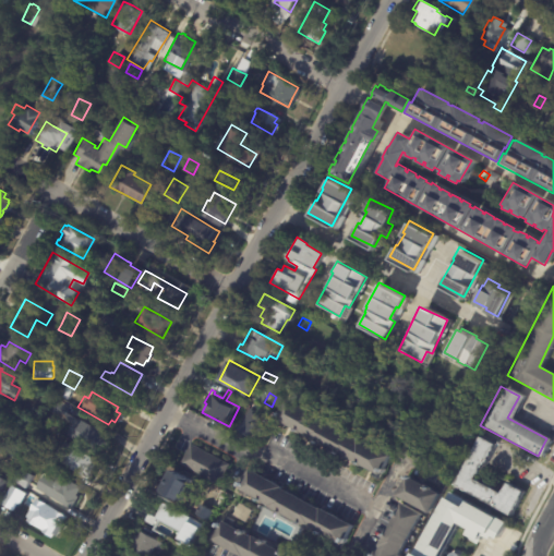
[(65,406),(62,411),(77,419),(81,413),(106,427),(103,433),(104,434),(100,439),(105,442),(100,449),(96,447),(94,451),(62,434),(68,423),(46,410),(53,397),(67,405),(65,406)]
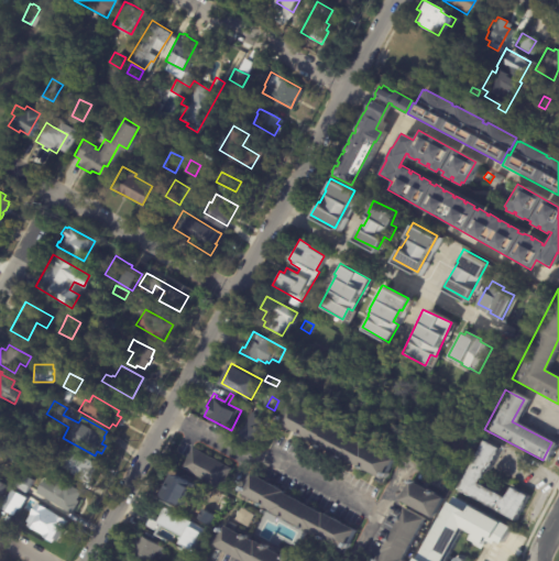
[(315,419),(314,420),(353,442),(354,440),(386,459),(380,471),(381,472),(375,482),(369,479),(370,475),(346,462),(346,463),(317,447),(316,448),(271,422),(283,402),(315,419)]
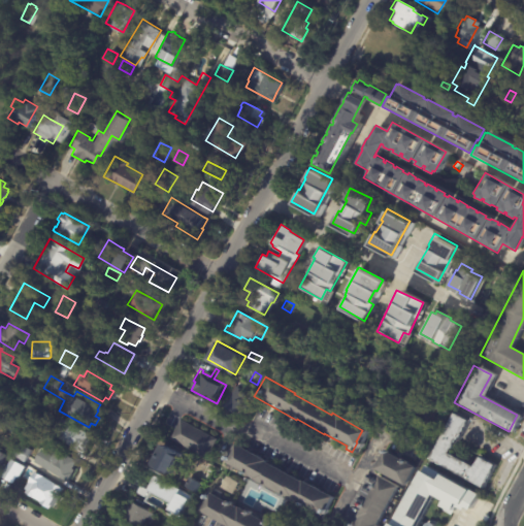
[(26,385),(38,392),(35,398),(22,390),(26,385)]
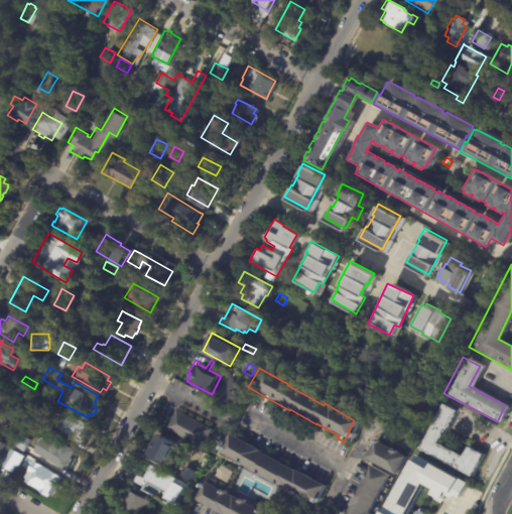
[(17,389),(20,385),(32,391),(28,399),(16,392),(17,389)]
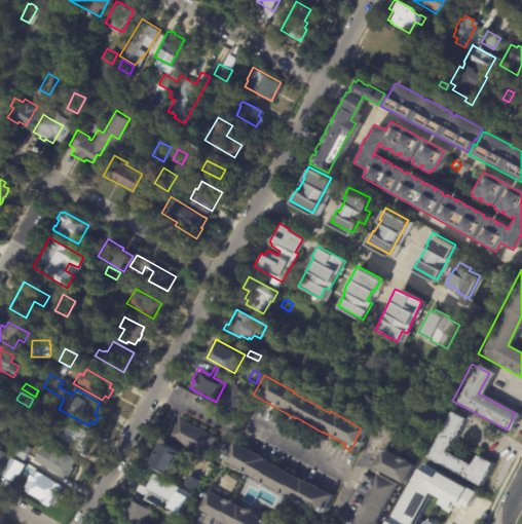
[(452,413),(462,419),(452,438),(450,437),(443,451),(470,465),(475,455),(490,463),(478,486),(424,457),(448,411),(452,413)]
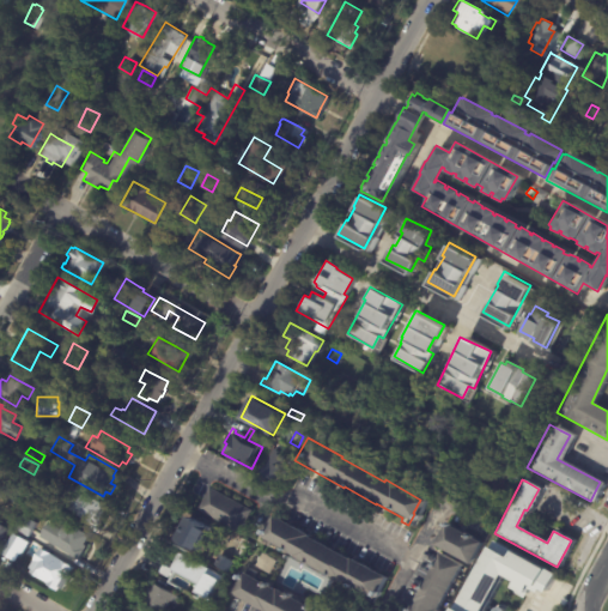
[(34,482),(47,489),(40,503),(25,495),(34,482)]
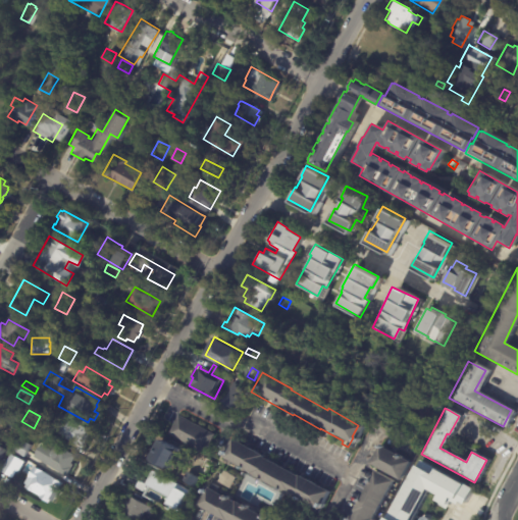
[(81,444),(80,447),(54,433),(54,430),(47,426),(54,412),(88,429),(81,444)]
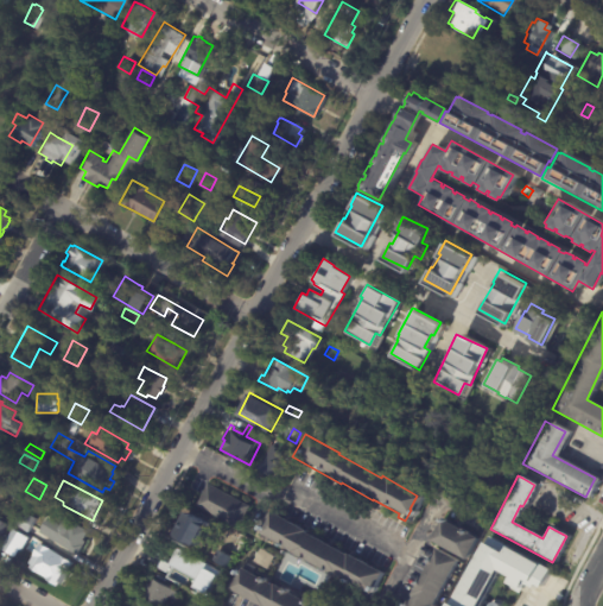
[(205,481),(247,505),(235,526),(194,504),(205,481)]
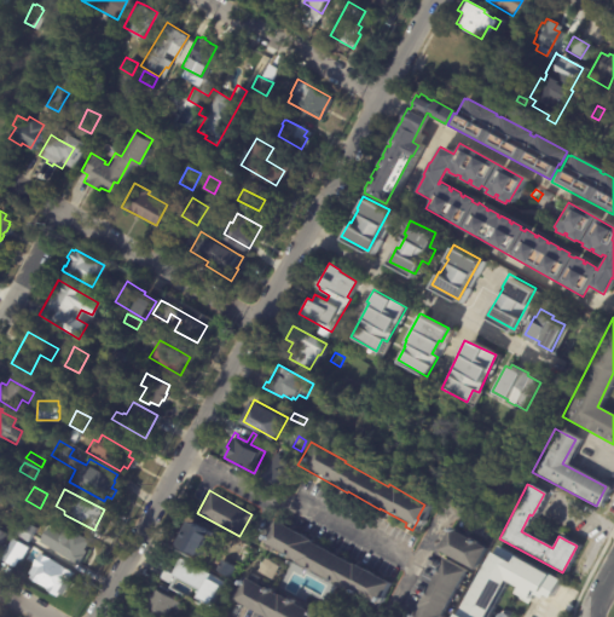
[(10,494),(19,499),(13,508),(5,502),(10,494)]
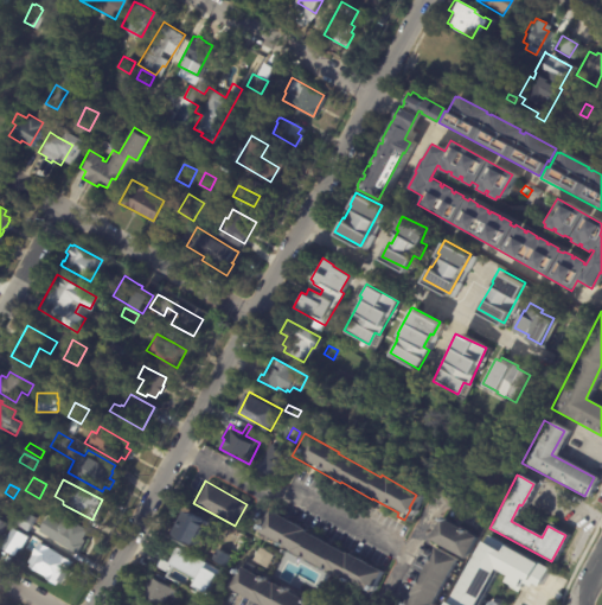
[(27,524),(23,530),(8,522),(17,508),(31,517),(27,524)]
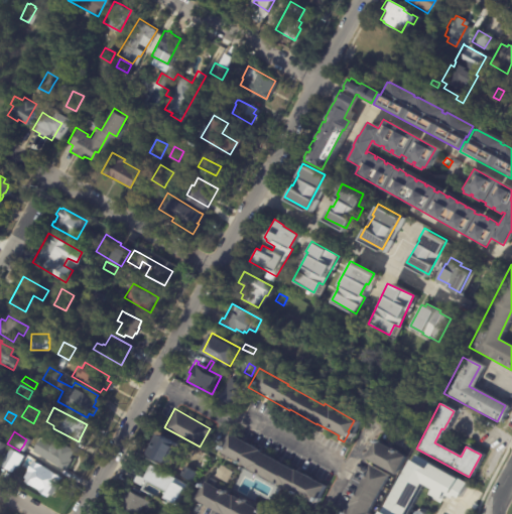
[(152,461),(157,453),(150,448),(151,446),(146,443),(152,433),(156,435),(159,431),(183,445),(174,462),(166,458),(162,467),(152,461)]
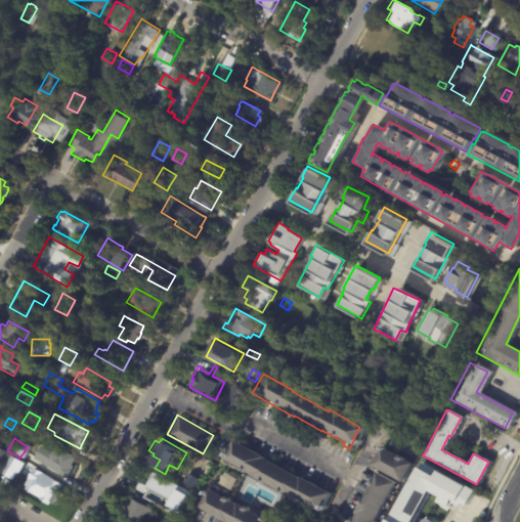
[(301,475),(331,492),(320,511),(304,502),(303,503),(223,459),(233,439),(264,455),(263,458),(299,477),(301,475)]
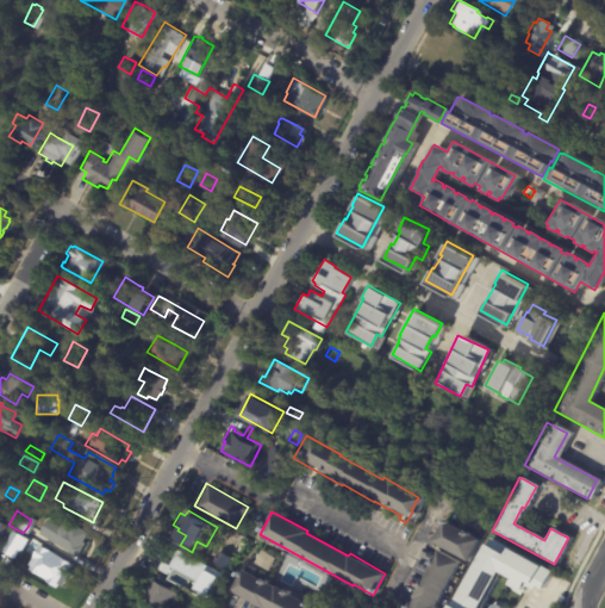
[(82,535),(80,540),(81,543),(74,556),(33,533),(43,517),(56,526),(61,517),(85,532),(82,535)]
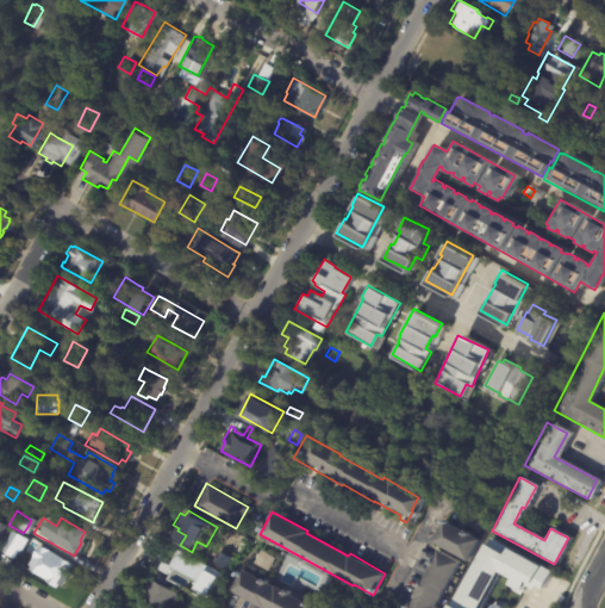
[(438,520),(472,539),(461,560),(425,540),(436,520),(438,520)]
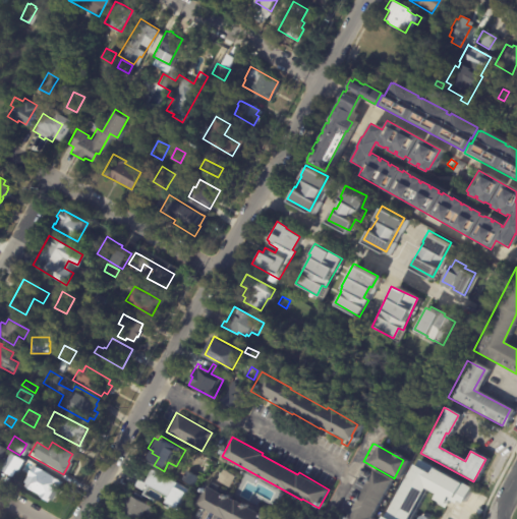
[(16,456),(19,458),(11,471),(0,465),(0,461),(6,451),(16,456)]
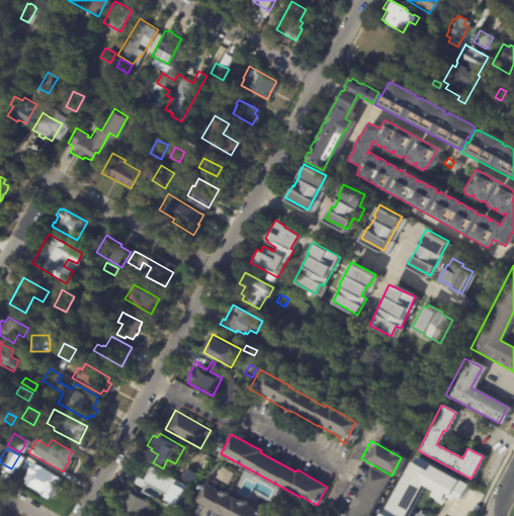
[(465,487),(459,499),(454,497),(453,500),(444,495),(442,499),(444,500),(442,504),(433,499),(434,497),(431,495),(433,491),(423,485),(406,515),(378,515),(380,513),(382,513),(411,460),(413,461),(416,455),(427,461),(427,462),(467,484),(465,487)]
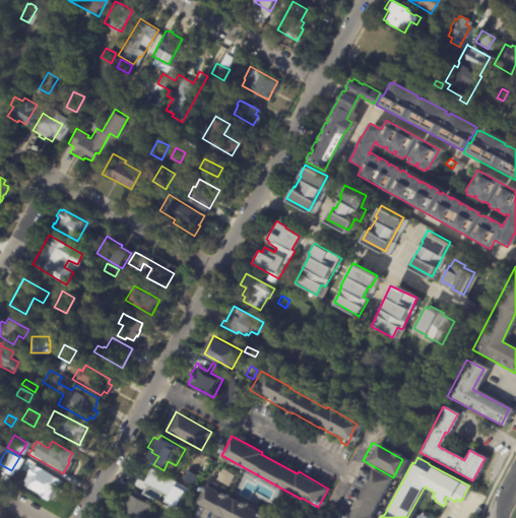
[(56,490),(51,498),(48,497),(46,500),(37,494),(37,493),(21,483),(26,474),(23,473),(29,463),(60,480),(56,488),(57,488),(56,490)]
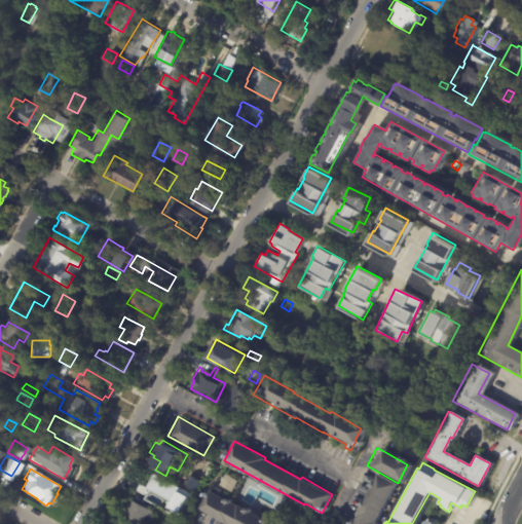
[(152,473),(163,479),(163,480),(165,481),(163,487),(160,485),(159,486),(148,480),(152,473)]
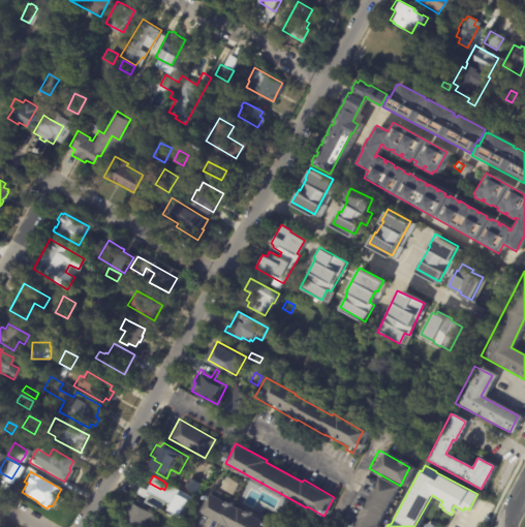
[(176,475),(184,479),(181,485),(173,482),(176,475)]
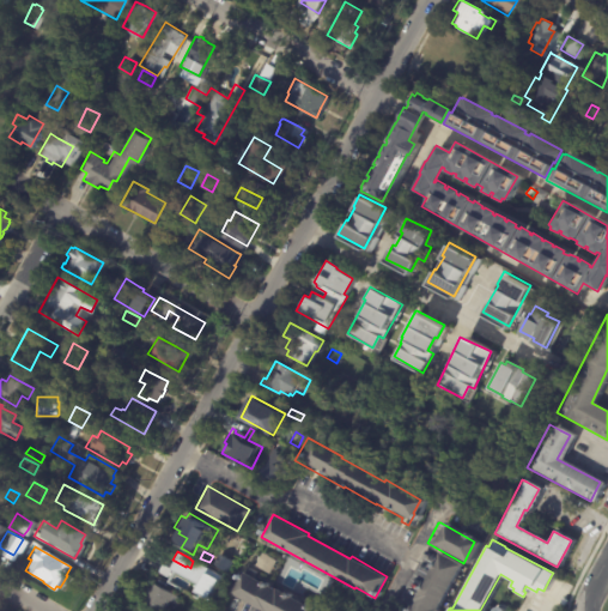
[(272,564),(267,573),(253,564),(260,551),(274,560),(272,564)]
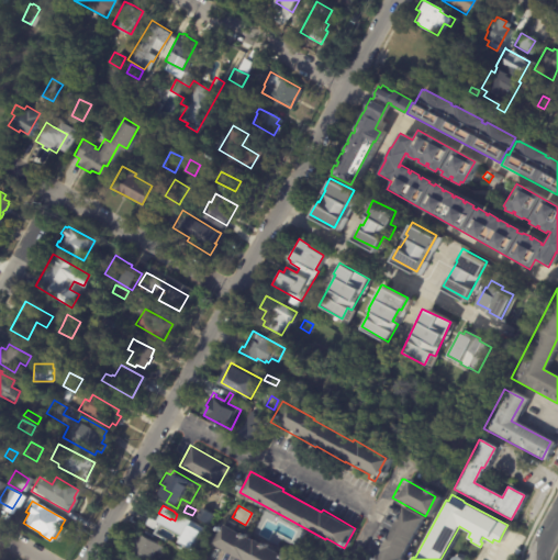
[(421,517),(398,558),(400,559),(399,559),(372,559),(379,550),(377,549),(401,506),(421,517)]
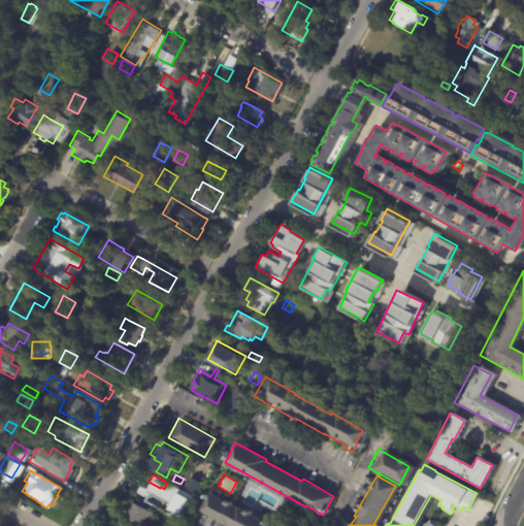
[(228,525),(199,510),(205,497),(204,497),(206,493),(207,494),(209,492),(226,500),(227,499),(233,502),(232,504),(238,507),(238,506),(247,511),(247,508),(253,512),(252,514),(265,521),(266,520),(271,523),(270,524),(274,525),(228,525)]
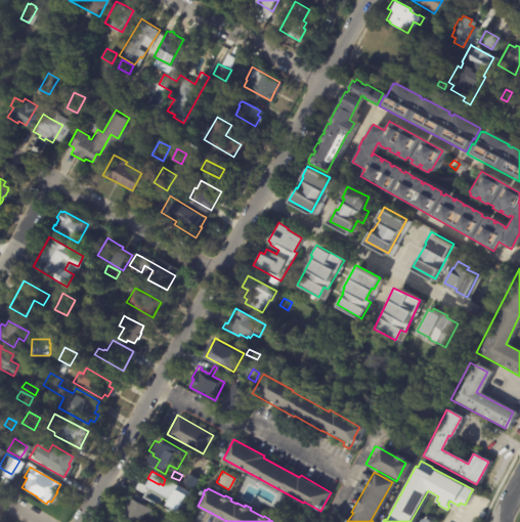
[(176,495),(187,501),(179,516),(169,511),(176,495)]
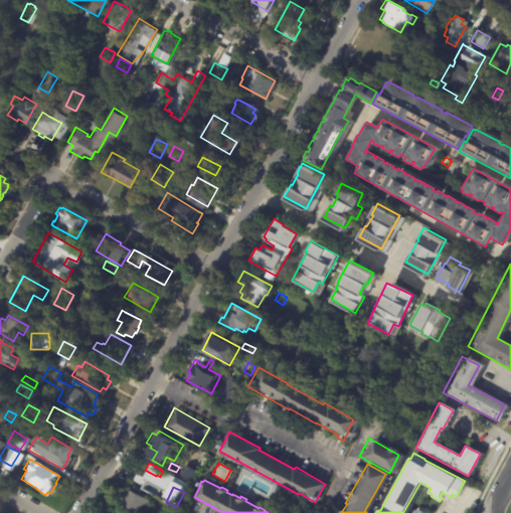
[(138,495),(149,500),(146,506),(140,503),(135,512),(130,512),(118,507),(123,499),(120,497),(123,493),(125,494),(128,489),(138,495)]
